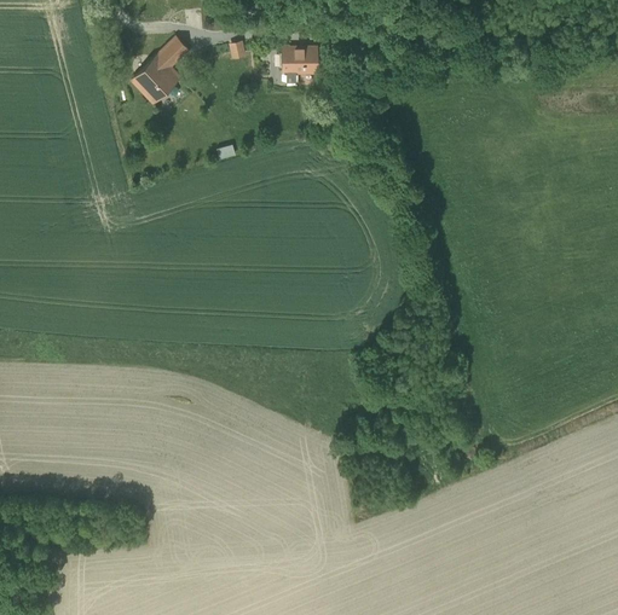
[(156,54),(130,81),(151,104),(178,77),(168,68),(186,50),(174,36),(156,54)]
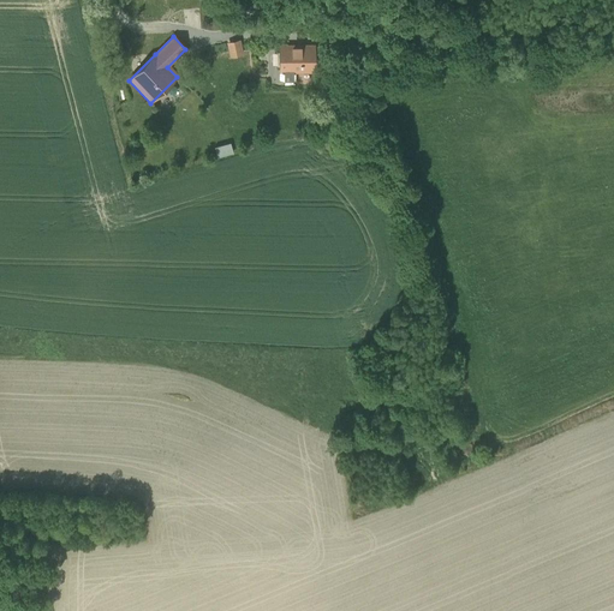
[(238,43),(227,46),(230,58),(240,55),(238,43)]
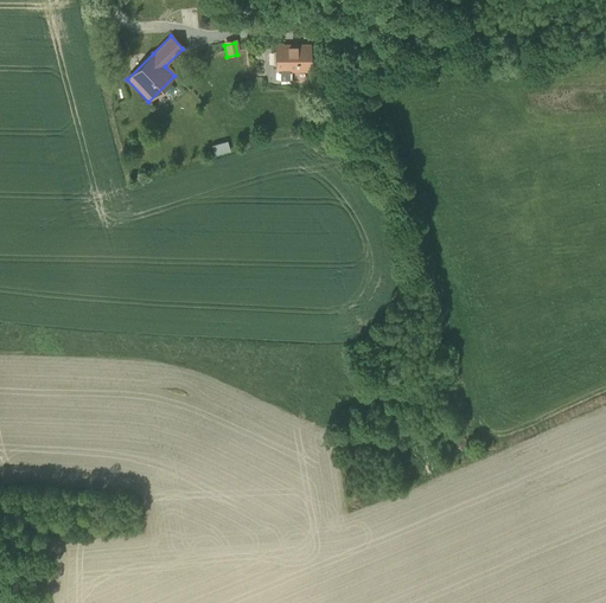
[(306,49),(278,49),(278,47),(276,47),(276,70),(289,71),(307,70),(307,47),(306,47),(306,49)]
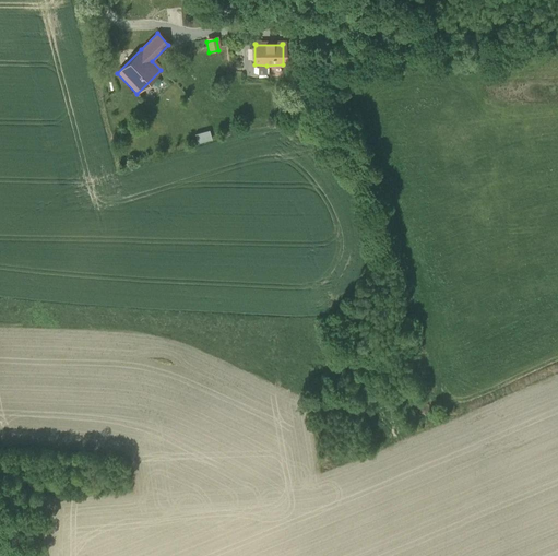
[(266,66),(254,64),(254,74),(257,77),(266,77),(266,66)]
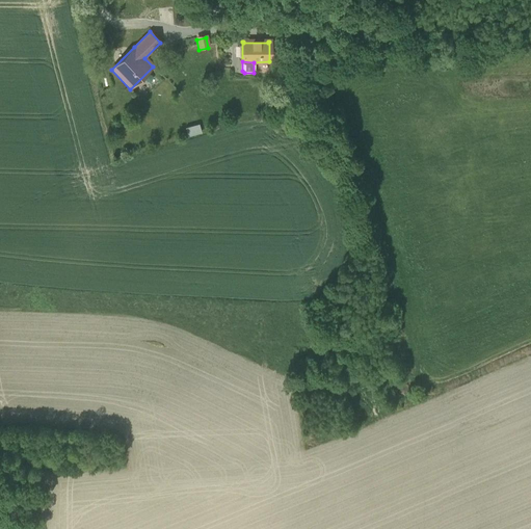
[(190,136),(204,132),(201,123),(187,127),(190,136)]
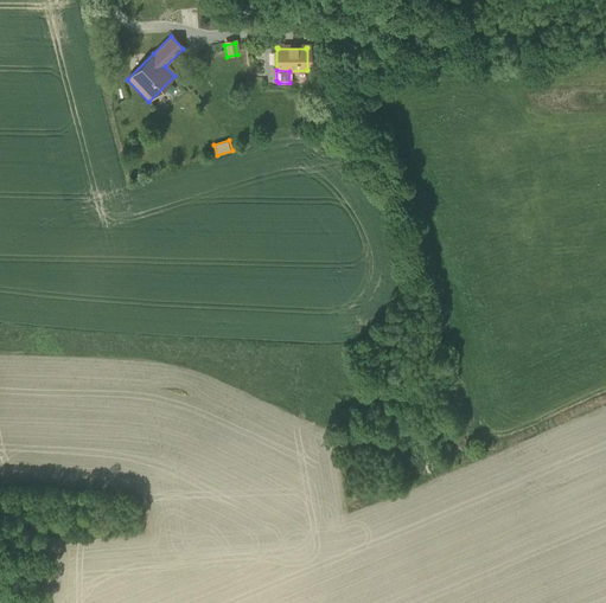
All buildings are outlined.
